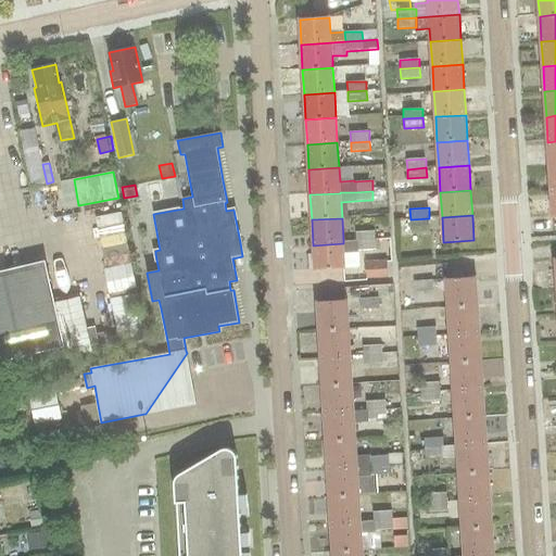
[(430,227),(429,218),(411,219),(411,228),(430,227)]
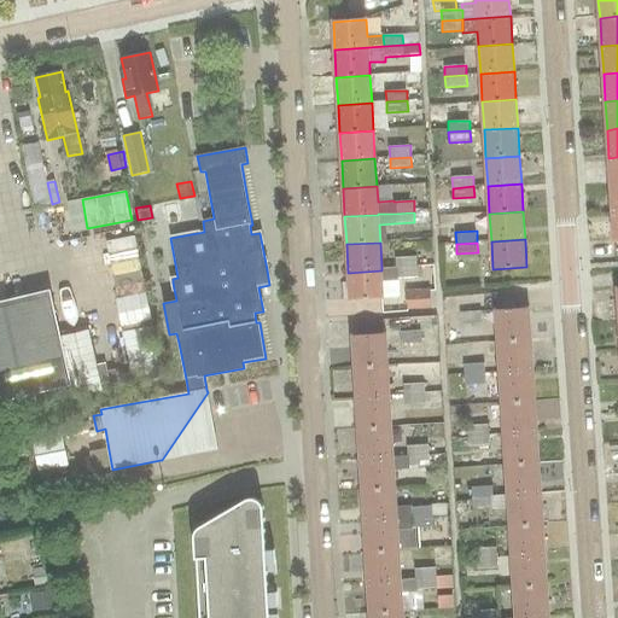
[(396,258),(396,268),(396,269),(418,268),(418,267),(417,257),(396,258)]
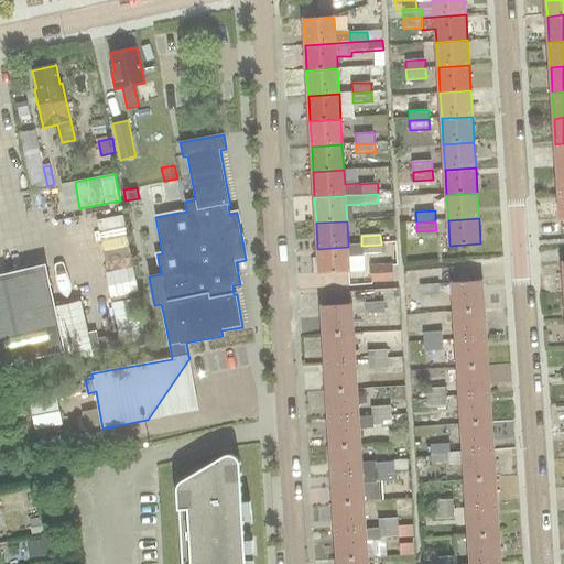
[(348,247),(317,249),(320,274),(350,272),(349,258),(364,257),(364,255),(381,253),(381,245),(361,246),(361,245),(348,245),(348,247)]
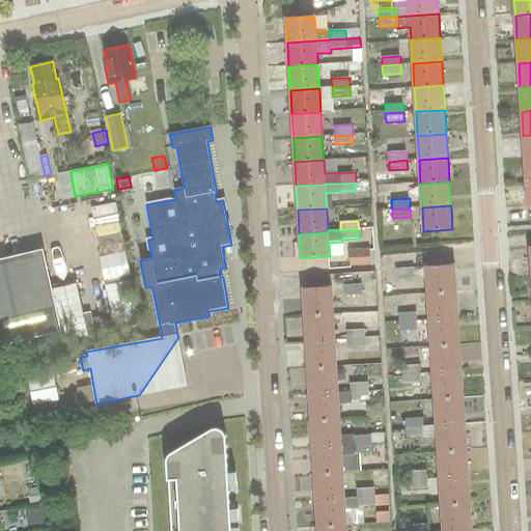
[(371,264),(370,248),(350,249),(351,267),(371,264)]
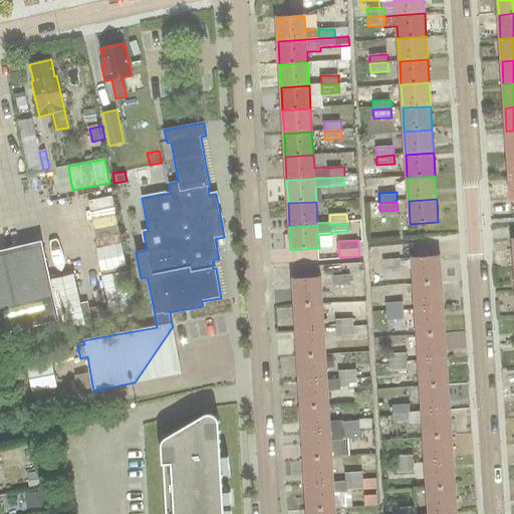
[(42,241),(0,250),(0,334),(60,321),(42,241)]
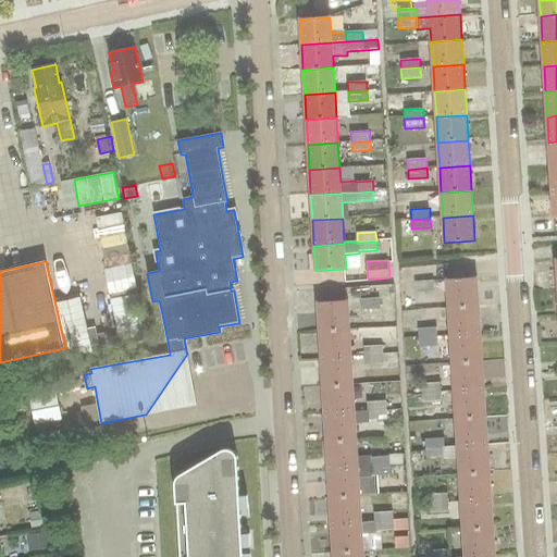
[(133,264),(103,271),(109,295),(137,288),(133,264)]
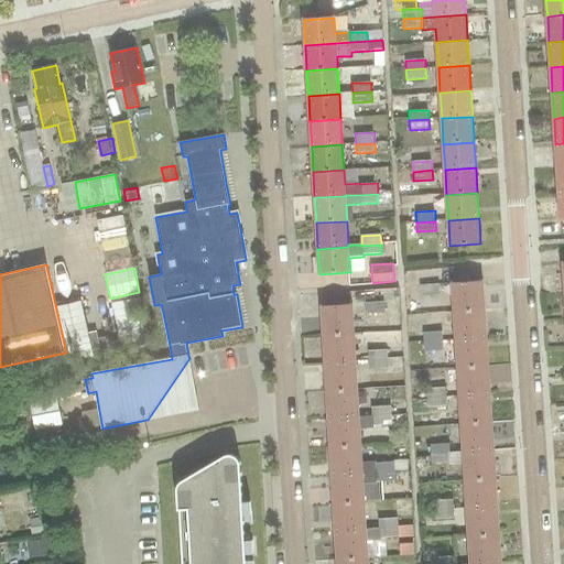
[(483,281),(453,283),(454,312),(485,310),(483,281)]
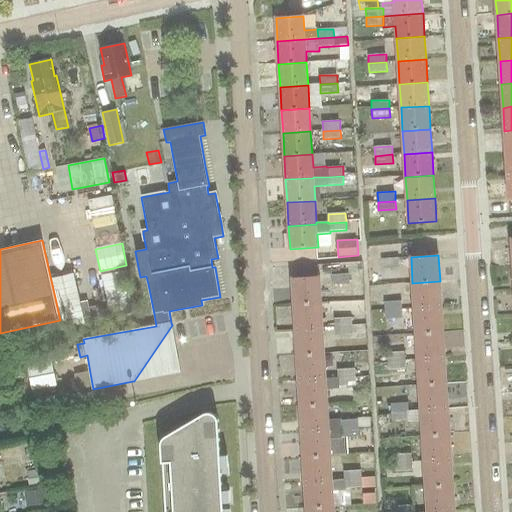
[(382,260),(382,268),(399,267),(399,259),(382,260)]
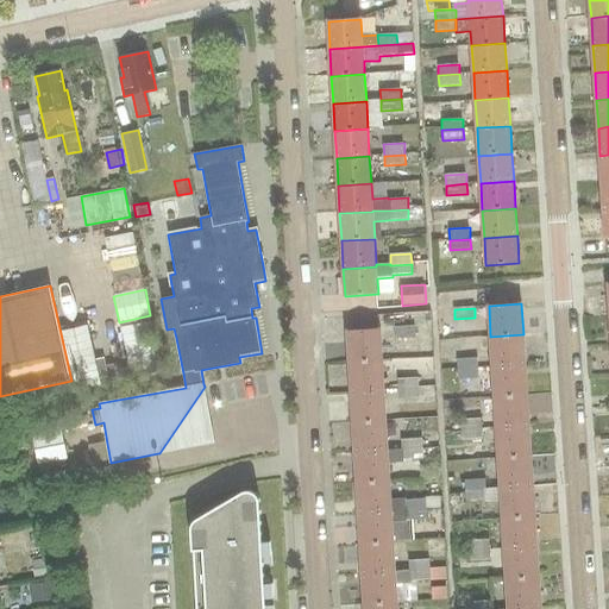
[(157,366),(148,322),(120,328),(130,372),(157,366)]
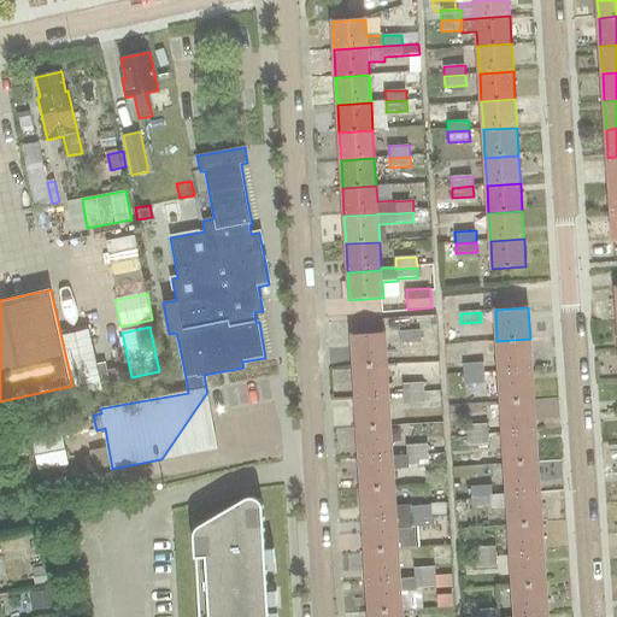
[(421,331),(400,333),(401,344),(421,342),(421,331)]
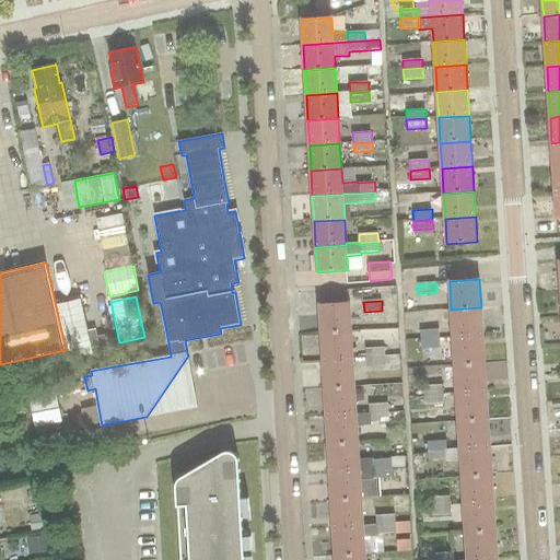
[(349,303),(319,304),(321,333),(351,330),(349,303)]
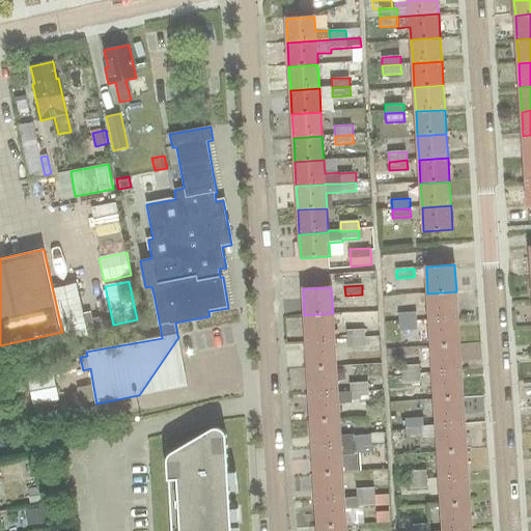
[(458,318),(456,291),(427,294),(428,311),(429,319),(458,318)]
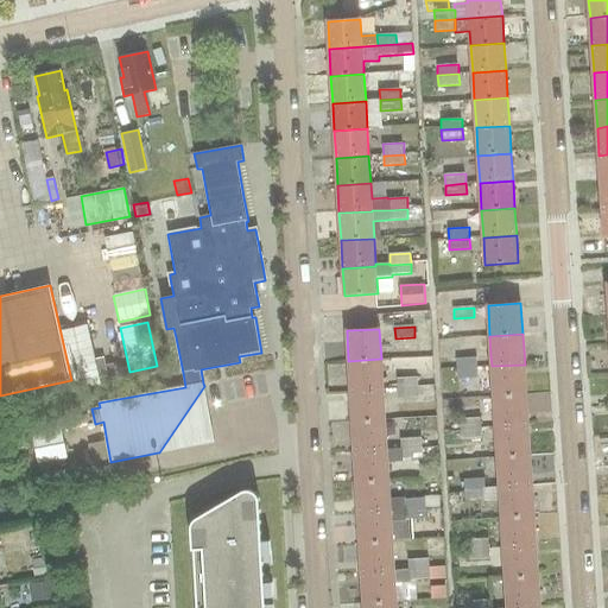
[(476,358),(456,359),(457,368),(477,367),(476,358)]
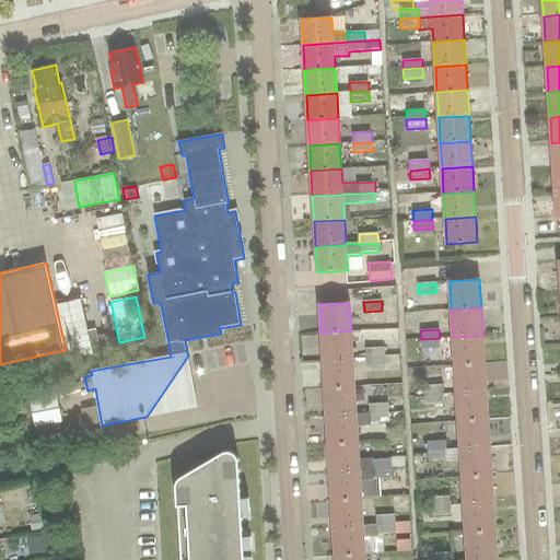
[(353,359),(352,341),(366,341),(366,340),(381,340),(384,338),(384,333),(366,333),(351,333),(351,330),(321,333),(323,361),(353,359)]
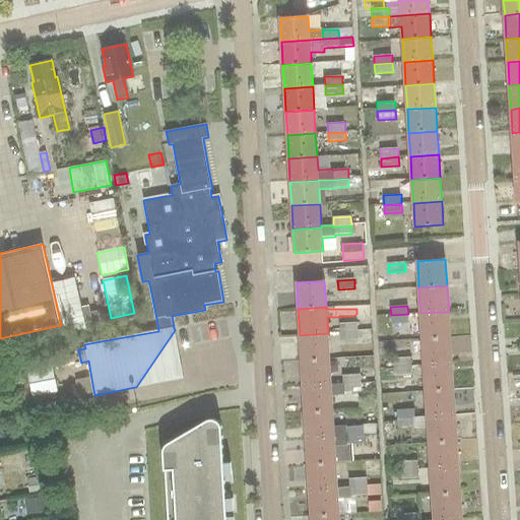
[(450,337),(449,312),(420,313),(423,339),(450,337)]
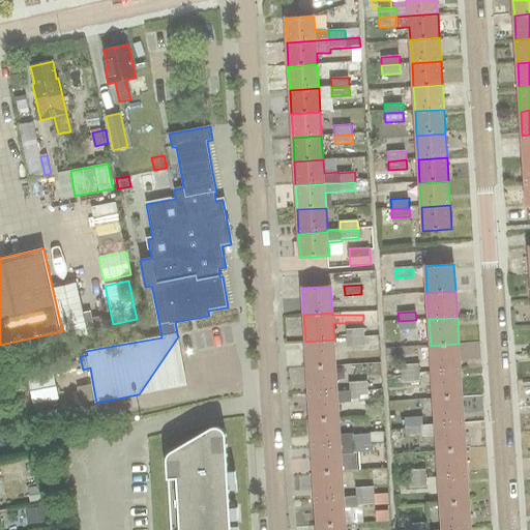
[(416,329),(416,321),(416,320),(399,321),(399,330),(416,329)]
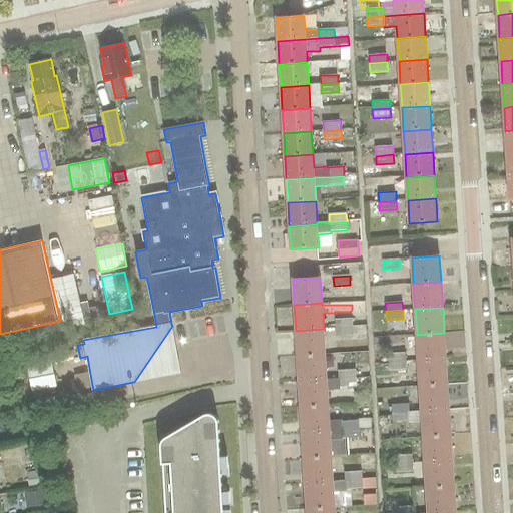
[(353,327),(353,319),(336,320),(336,328),(353,327)]
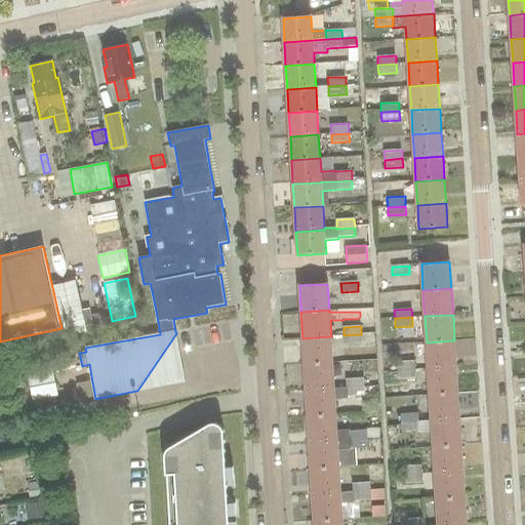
[(362,344),(361,334),(344,335),(344,345),(362,344)]
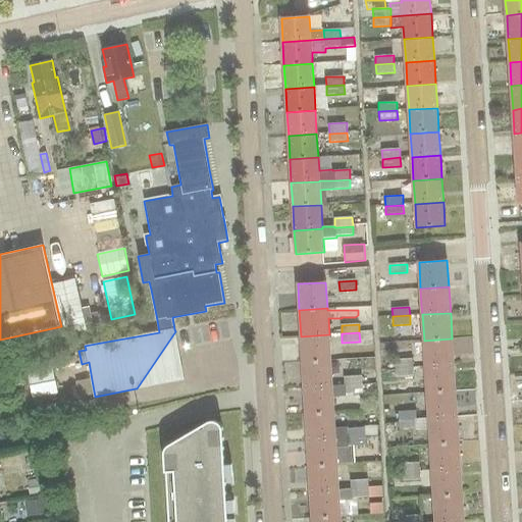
[(330,360),(329,334),(301,336),(302,362),(330,360)]
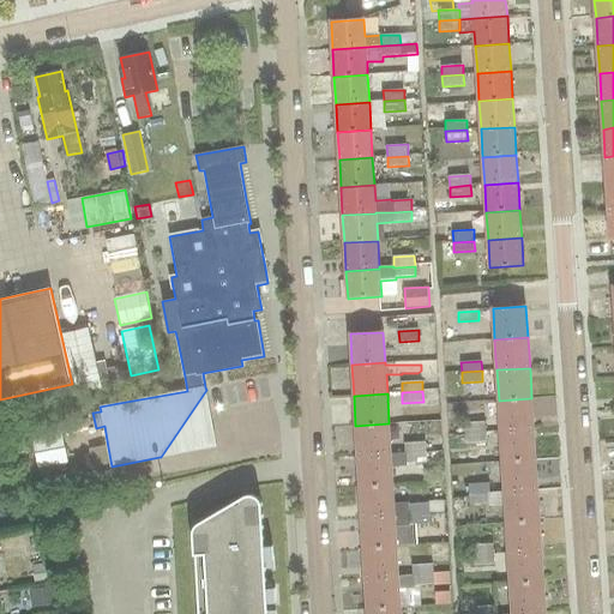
[(534,429),(531,398),(499,401),(500,432),(534,429)]
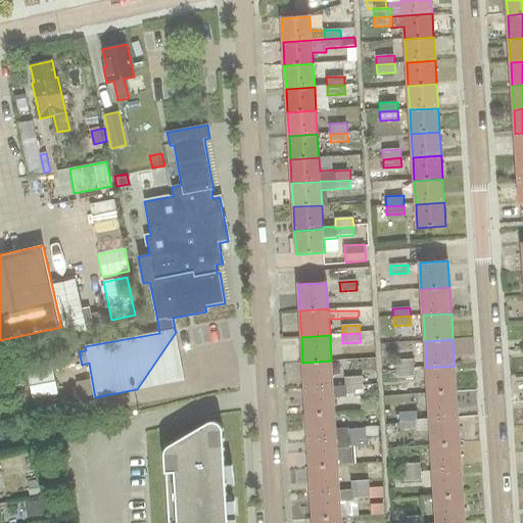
[(396,361),(396,370),(415,368),(414,360),(396,361)]
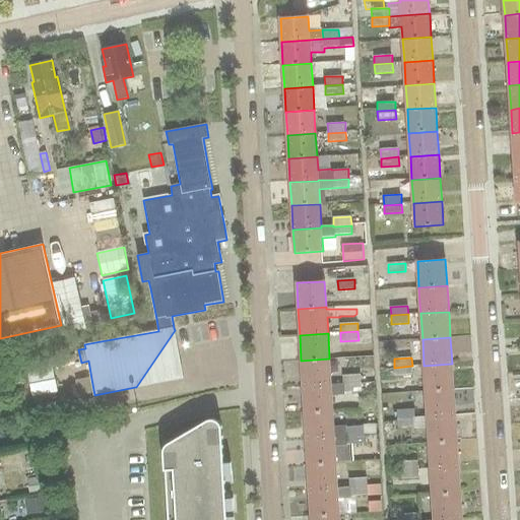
[(331,385),(329,359),(301,361),(303,387),(331,385)]
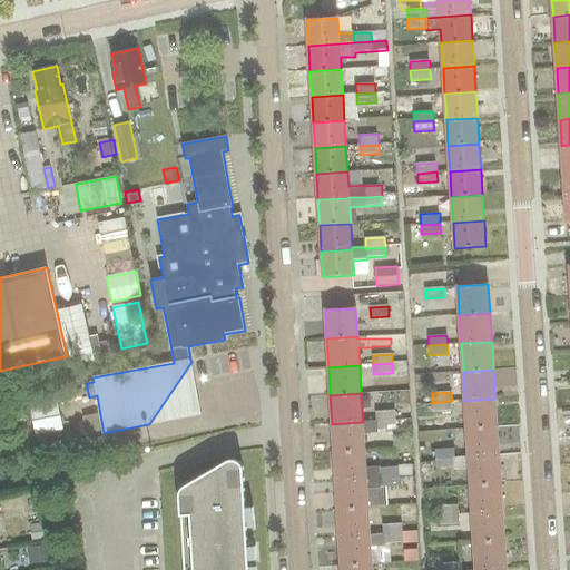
[(65,430),(59,401),(57,401),(57,396),(30,401),(31,406),(30,406),(36,435),(38,434),(38,440),(64,434),(62,430),(65,430)]
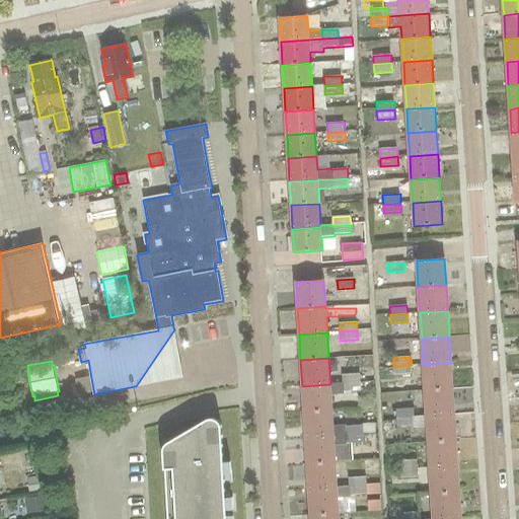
[(453,388),(451,363),(423,365),(425,390),(453,388)]
